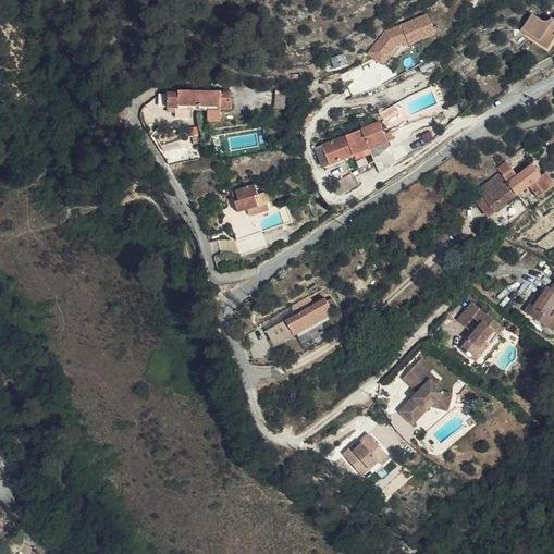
[(383,34),(365,57),(380,69),(396,50),(431,37),(423,17),(383,34)]
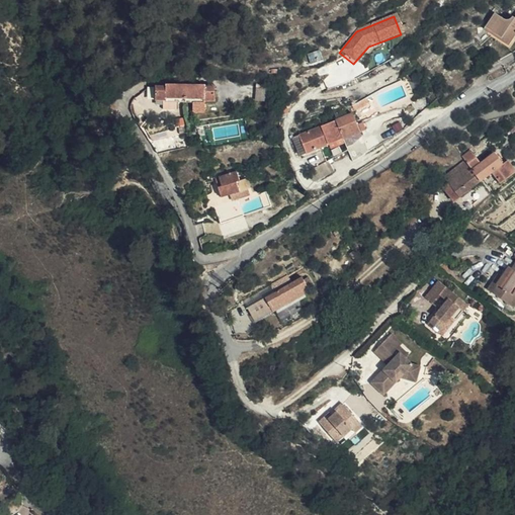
[(495,38),(504,32),(502,29),(499,27),(494,31),(489,30),(482,24),(470,35),(478,44),(495,38)]
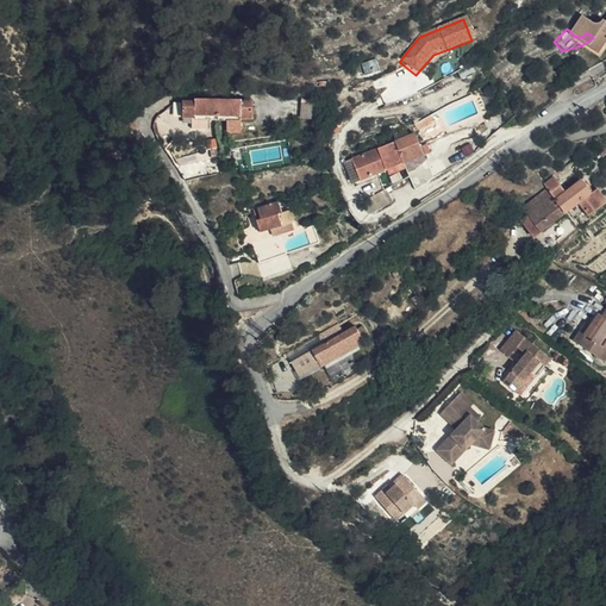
[(593,38),(601,33),(597,29),(591,35),(593,38)]
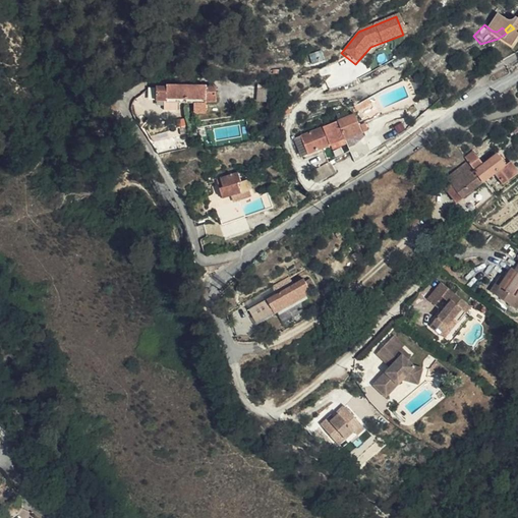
[(510,37),(507,33),(498,39),(480,44),(493,57),(509,43),(512,47),(517,41),(517,34),(516,32),(510,37)]
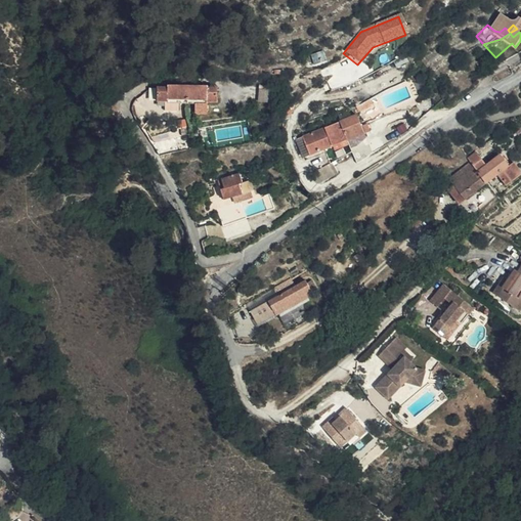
[(495,57),(483,44),(479,45),(495,63),(515,47),(512,43),(495,57)]
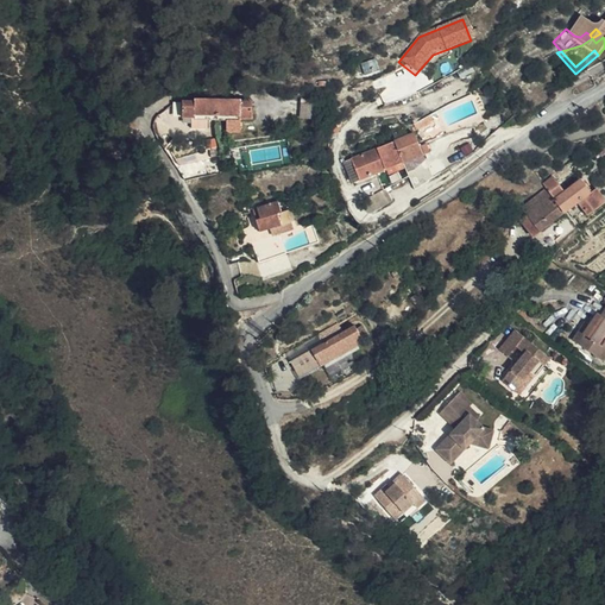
[(372,63),(358,68),(361,77),(375,74),(372,63)]
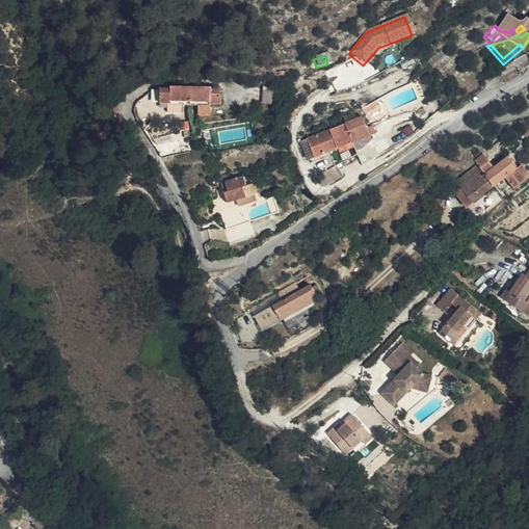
[(155,103),(167,103),(167,99),(179,99),(179,105),(193,105),(194,105),(194,100),(206,100),(206,102),(217,102),(217,88),(208,88),(208,85),(164,84),(164,88),(155,88),(155,103)]
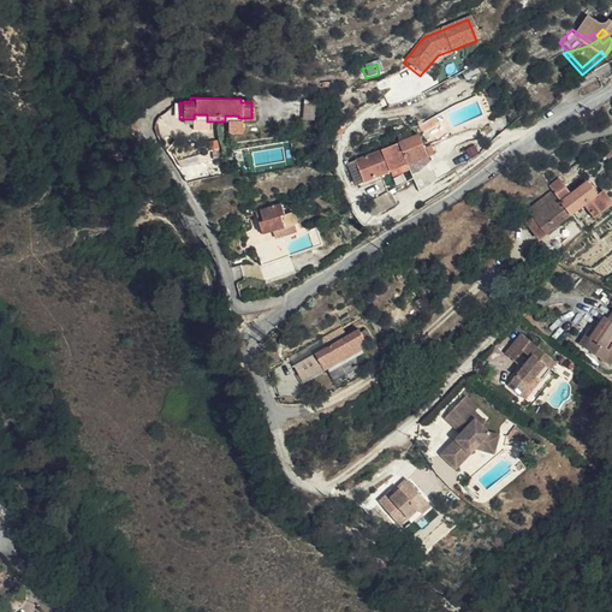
[(303,105),(301,122),(318,123),(319,107),(303,105)]
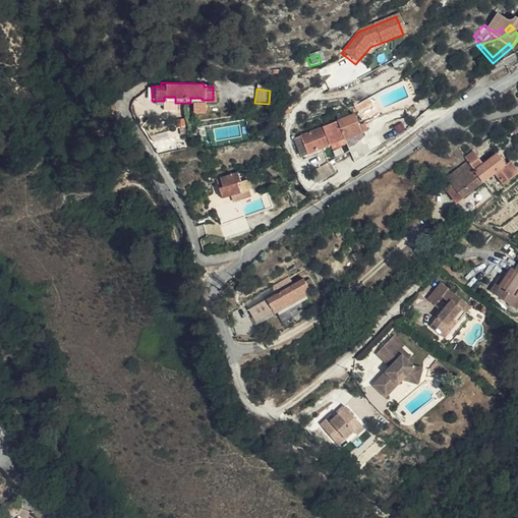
[(190,103),(189,103),(189,113),(203,113),(203,103),(190,103)]
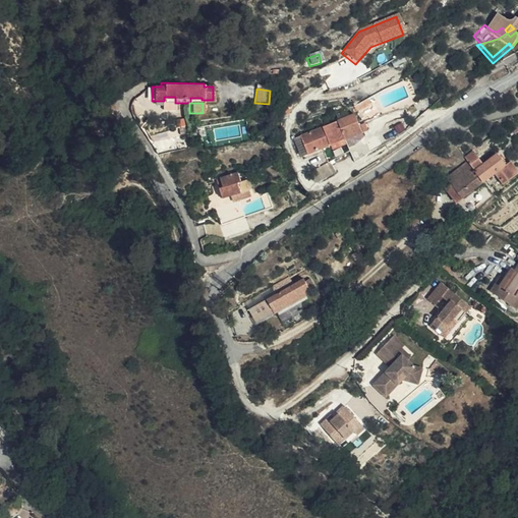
[(364,124),(378,118),(371,104),(357,111),(364,124)]
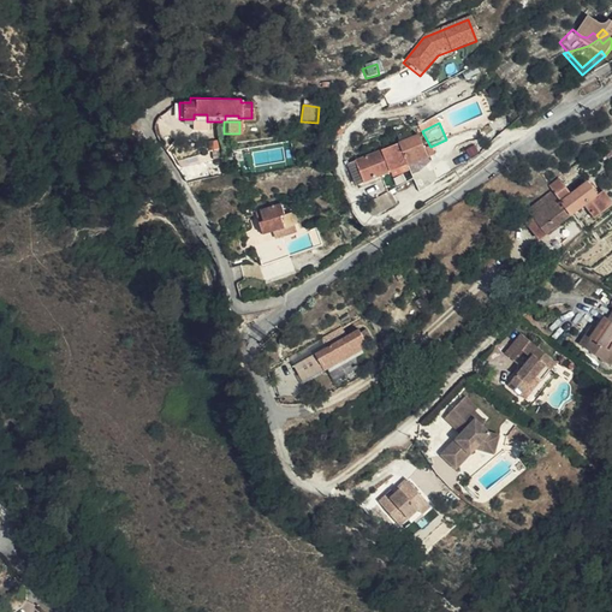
[(398,149),(404,167),(425,160),(421,149),(419,137),(404,142),(404,146),(399,147),(397,148),(398,149)]
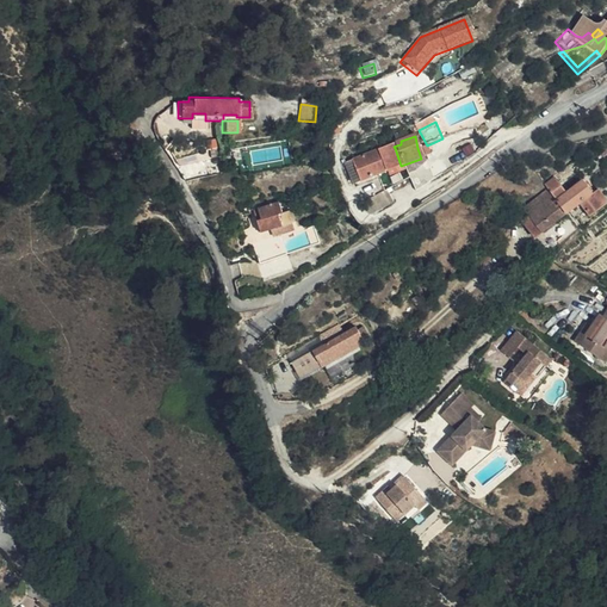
[(394,147),(394,143),(344,161),(347,168),(386,150),(395,148),(394,147)]
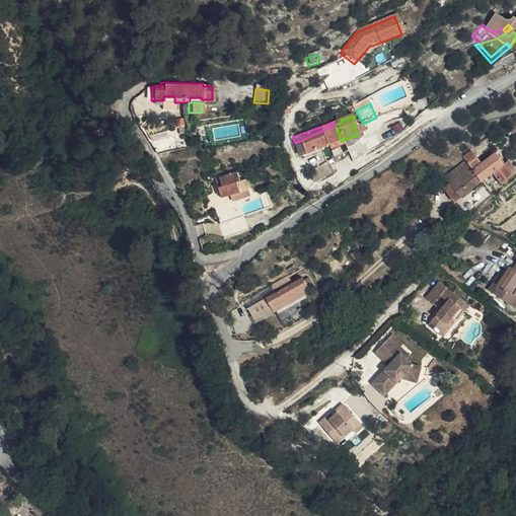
[(355,126),(358,135),(365,133),(362,124),(355,126)]
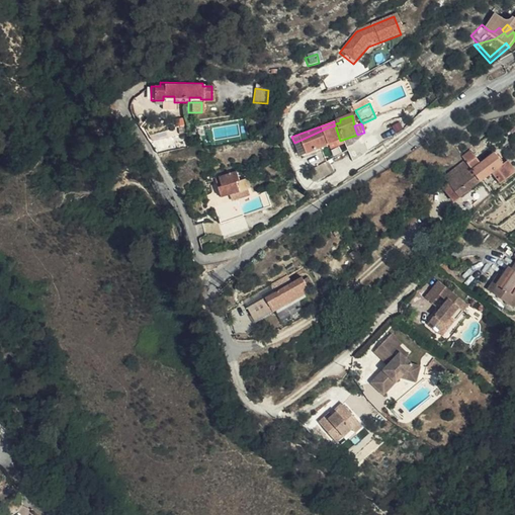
[(304,152),(340,141),(335,125),(328,127),(294,143),(296,149),(304,152)]
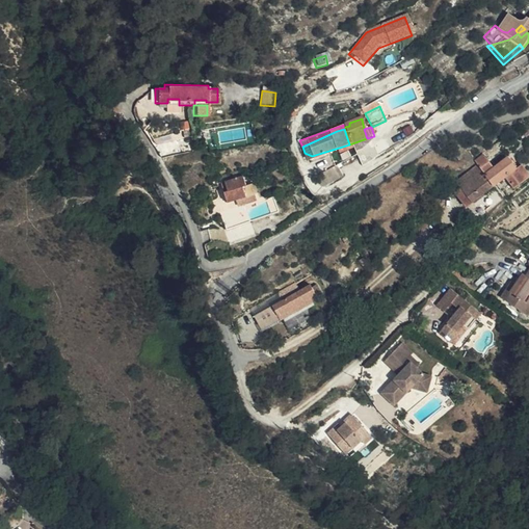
[(485,158),(476,165),(480,170),(495,188),(507,178),(518,191),(528,182),(519,169),(510,159),(496,170),(485,158)]
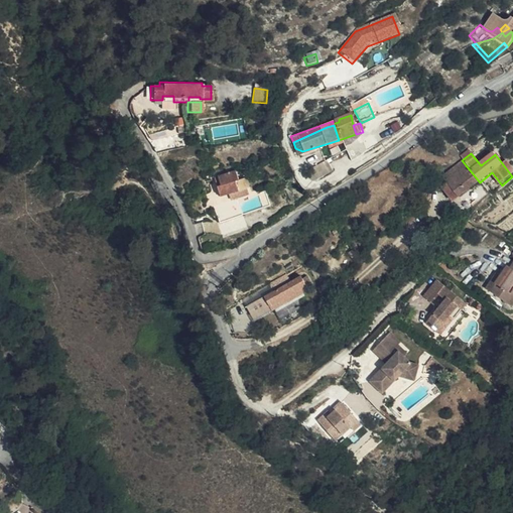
[(512,167),(508,161),(503,164),(512,176),(512,175),(512,167)]
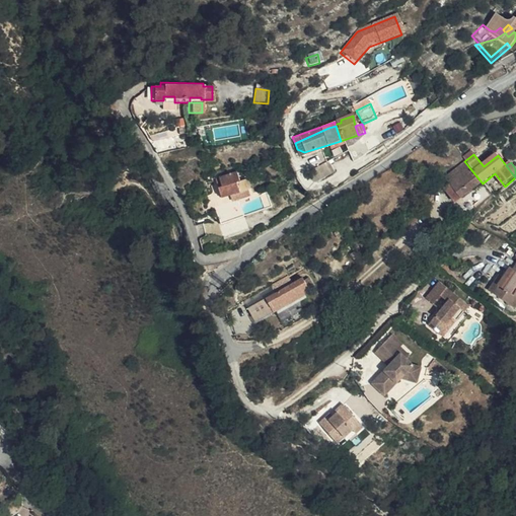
[(462,200),(483,183),(468,166),(449,181),(452,188),(447,192),(458,207),(464,202),(462,200)]
